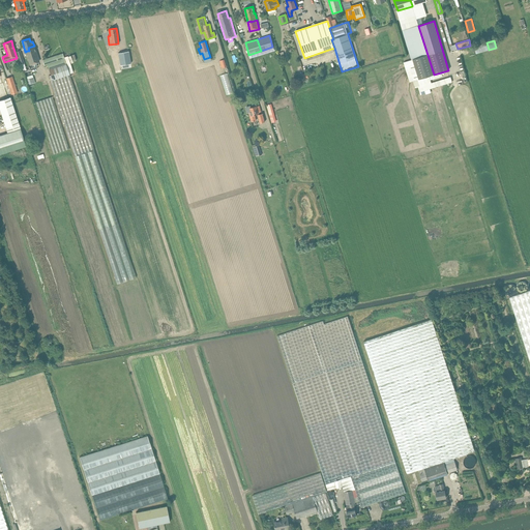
[(29,51),(27,51),(28,53),(29,53),(30,55),(26,57),(26,58),(37,55),(34,46),(28,48),(29,51)]
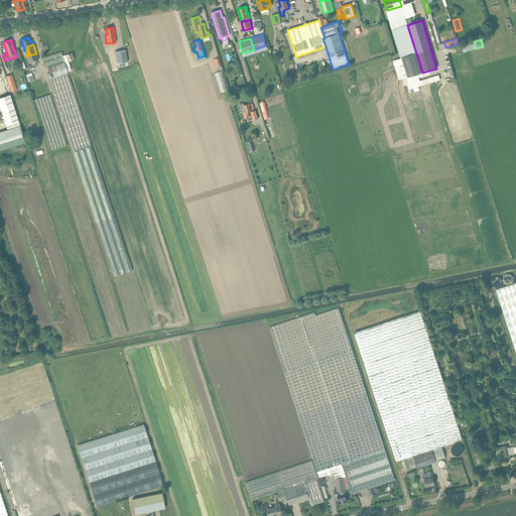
[(117,63),(127,61),(125,49),(115,51),(117,63)]
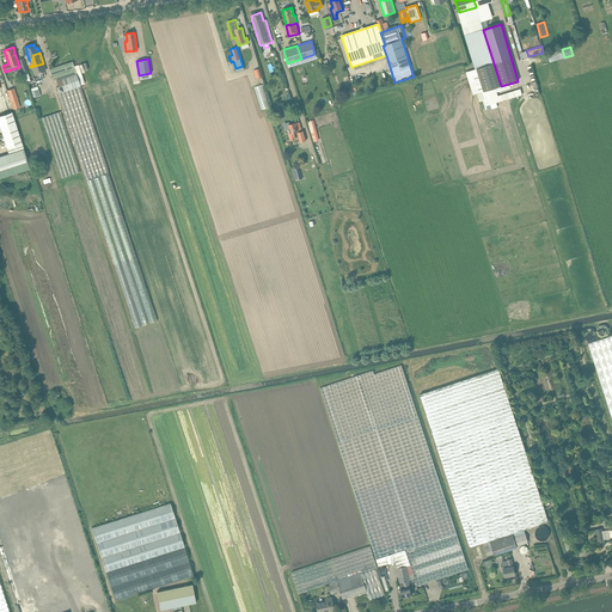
[(158,320),(80,86),(72,62),(49,71),(51,77),(55,75),(59,87),(56,87),(87,179),(86,181),(135,328),(158,320)]
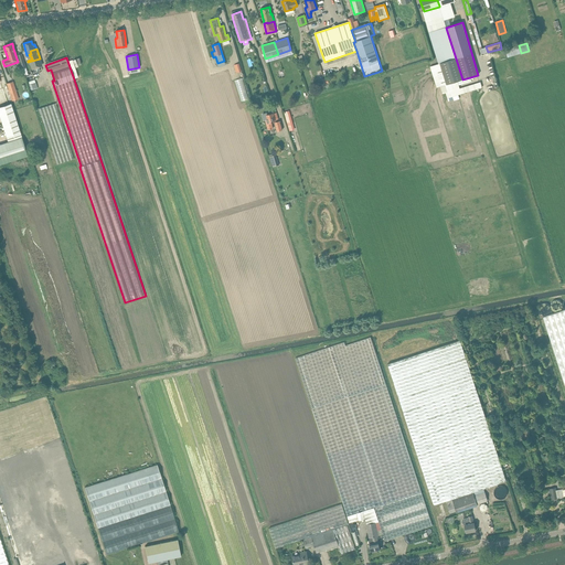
[(42,65),(40,59),(28,62),(29,64),(30,64),(31,68),(32,68),(33,72),(41,70),(39,65),(42,65)]
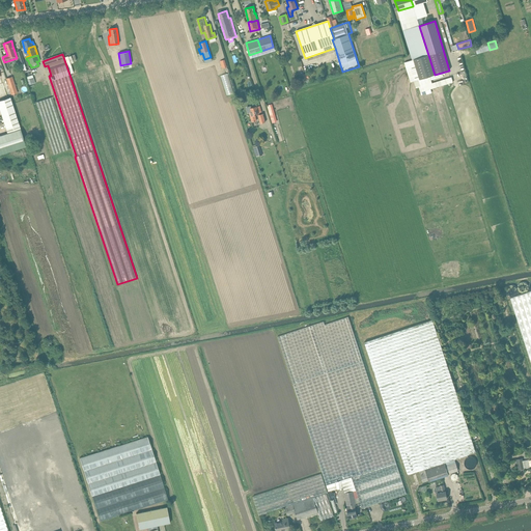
[(435,75),(428,55),(414,60),(420,80),(435,75)]
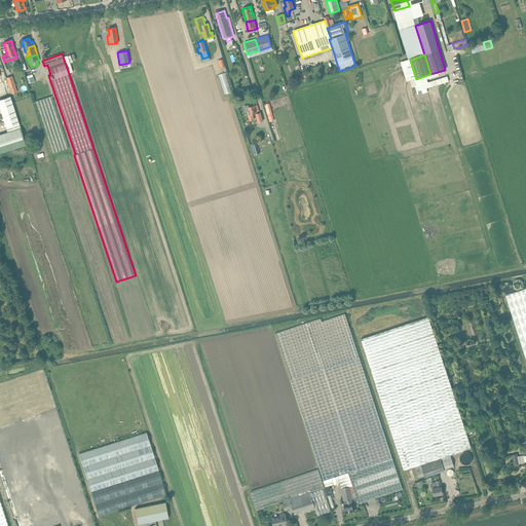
[(219,74),(224,95),(231,92),(227,72),(219,74)]
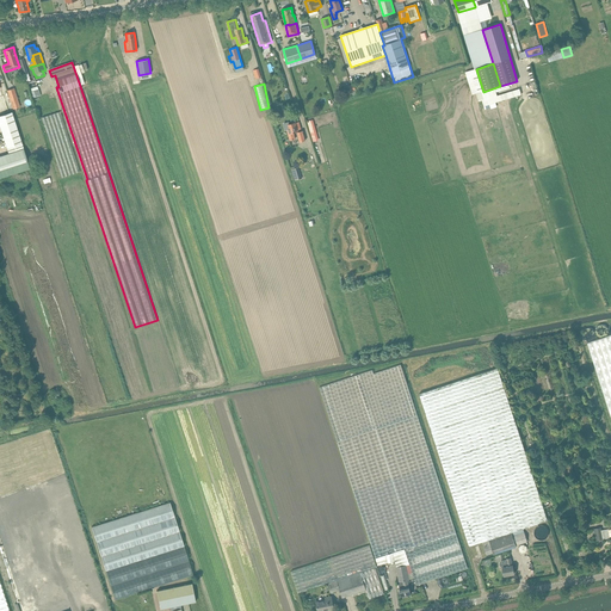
[(14,88),(7,90),(13,109),(20,106),(14,88)]
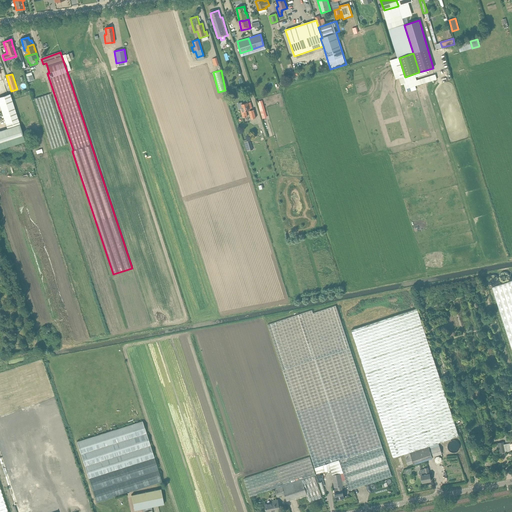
[(18,120),(10,93),(0,96),(0,106),(6,124),(18,120)]
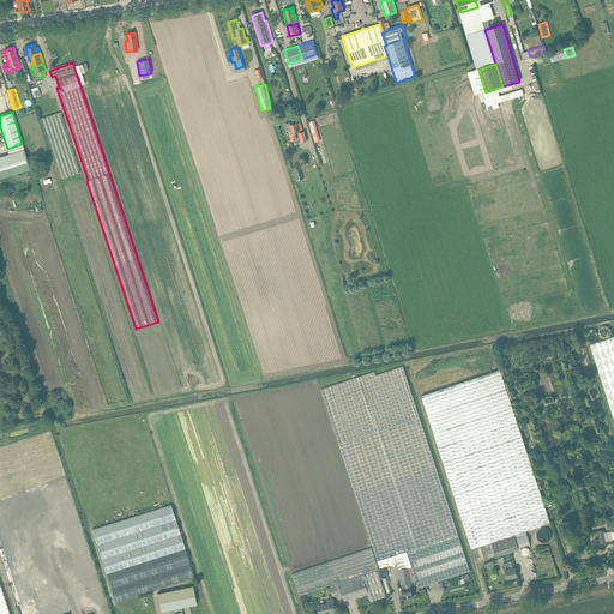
[(80,173),(60,113),(42,118),(62,179),(80,173)]
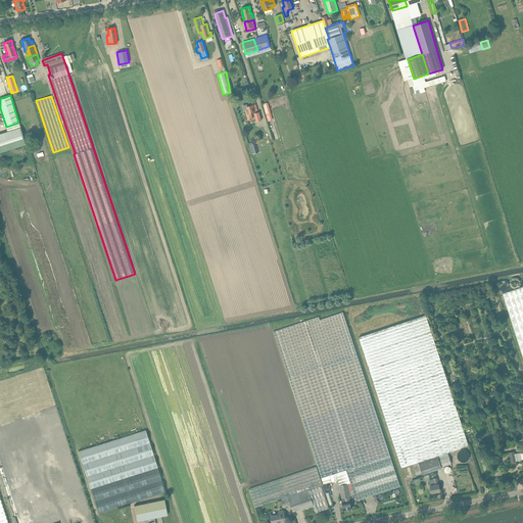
[(263,103),(268,121),(272,119),(268,102),(263,103)]
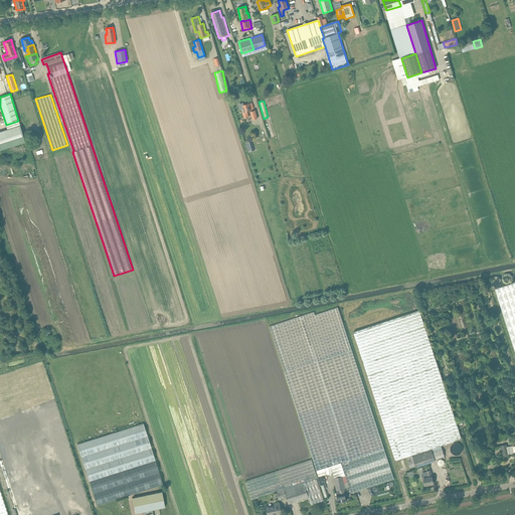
[(250,110),(249,103),(240,106),(244,119),(248,118),(247,112),(250,112),(252,121),(258,119),(254,111),(251,112),(250,110)]
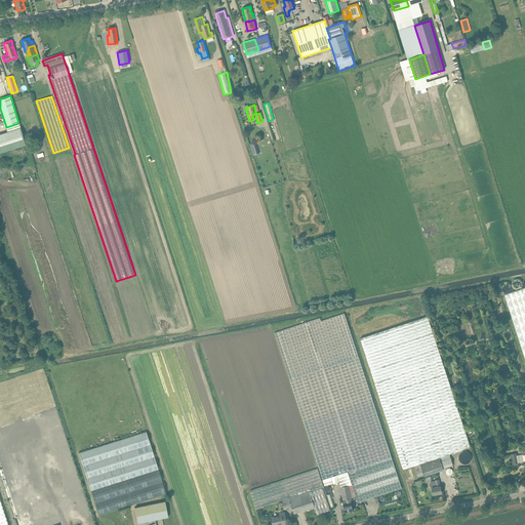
[(0,152),(26,145),(21,128),(0,134),(0,152)]
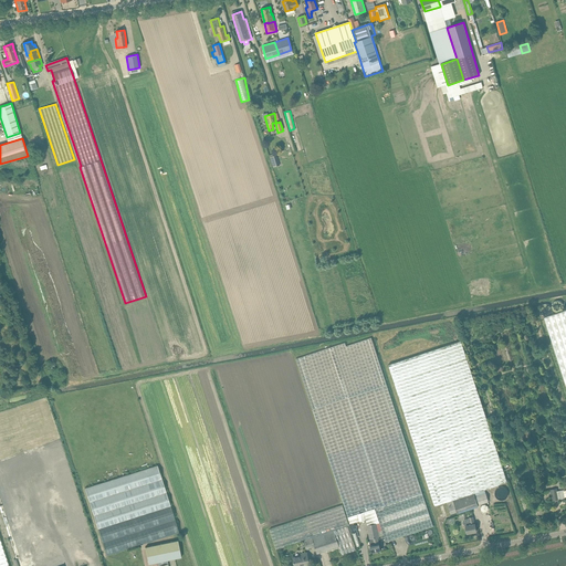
[(280,165),(276,155),(270,157),(273,167),(280,165)]
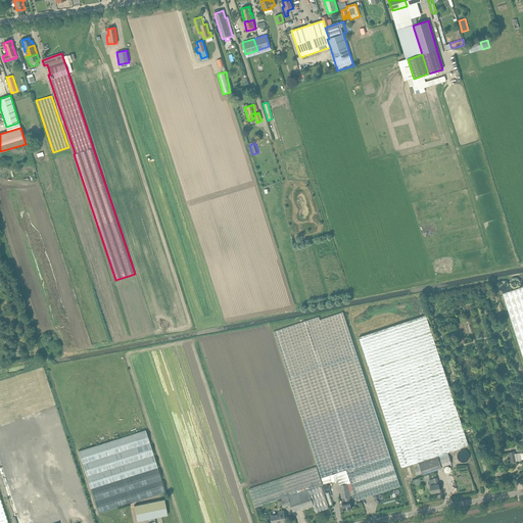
[(522,286),(503,293),(522,357),(522,286)]
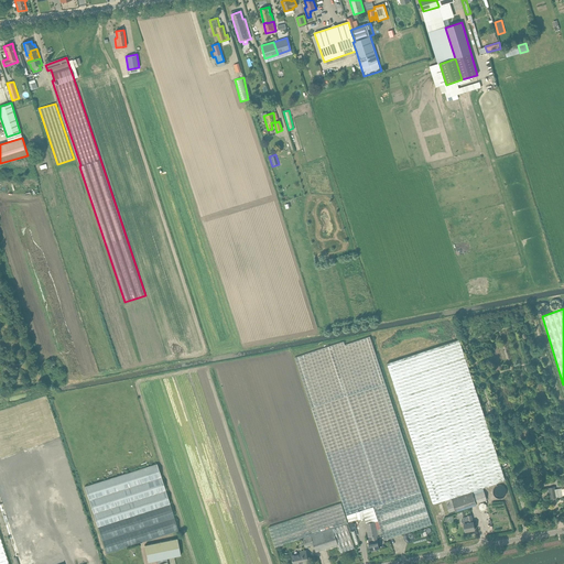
[(347,517),(373,508),(384,540),(432,524),(370,336),(345,345),(344,342),(295,357),(347,517)]
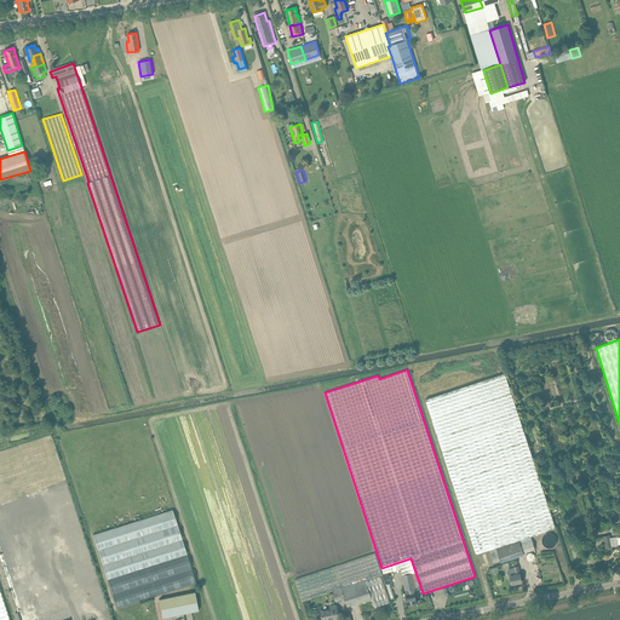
[(493,563),(500,561),(500,562),(523,555),(523,554),(535,550),(530,537),(556,528),(505,373),(425,400),(476,555),(489,550),(493,563)]
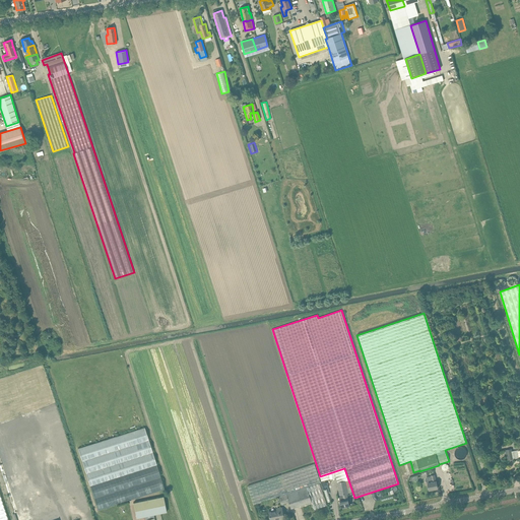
[(99,511),(165,490),(143,428),(77,449),(92,492),(99,511)]
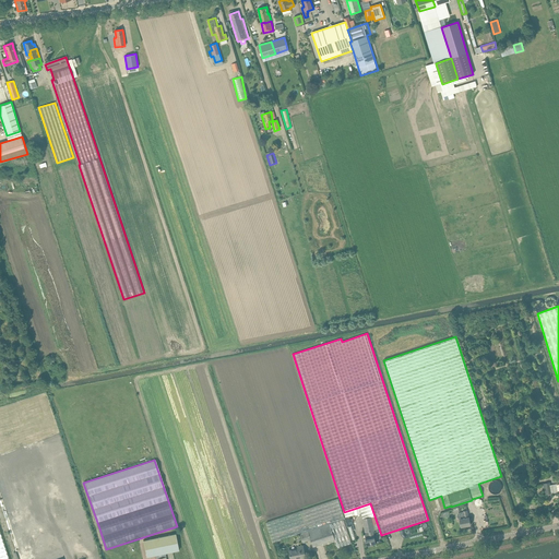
[(545,495),(558,491),(556,484),(550,485),(550,482),(543,484),(545,495)]
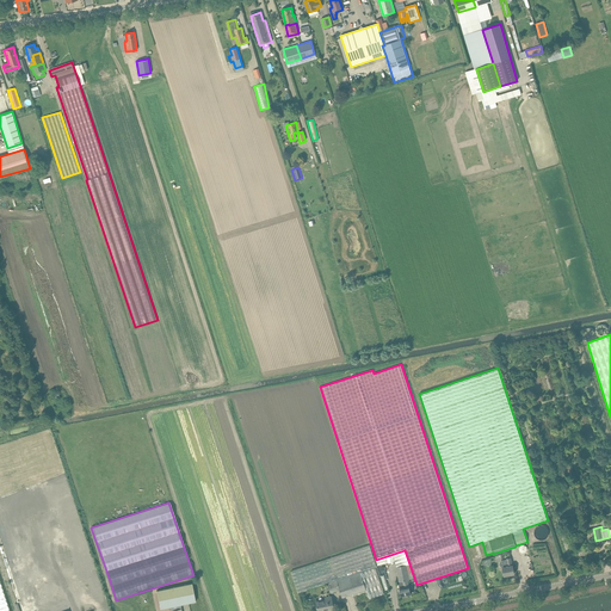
[(327,584),(376,567),(377,567),(375,561),(370,545),(291,572),(298,593),(327,584)]
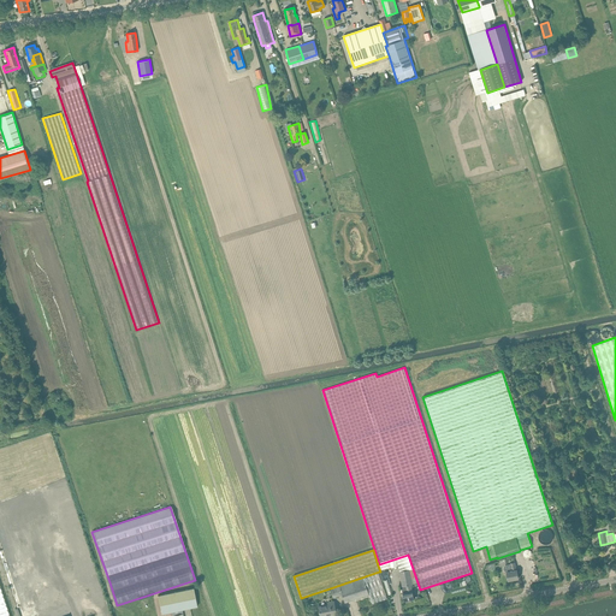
[(408,555),(379,564),(381,570),(391,567),(398,566),(400,572),(403,588),(402,588),(404,600),(414,599),(413,591),(412,591),(410,585),(412,585),(410,578),(415,578),(413,570),(414,570),(408,555)]
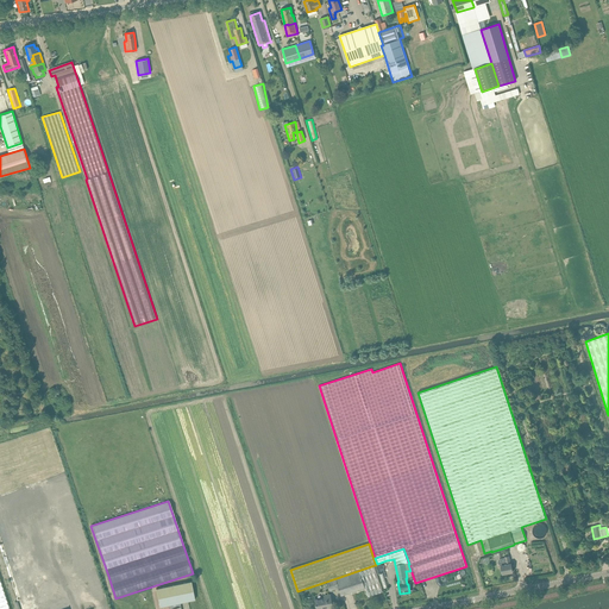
[(498,559),(498,562),(498,564),(500,565),(501,565),(501,567),(502,573),(513,572),(512,566),(510,564),(509,556),(504,557),(504,558),(500,559),(498,559)]
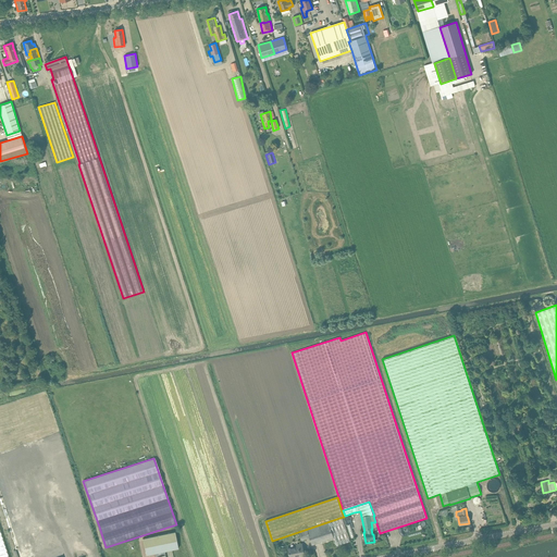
[(350,541),(343,517),(298,532),(301,541),(309,537),(312,545),(334,537),(336,545),(350,541)]
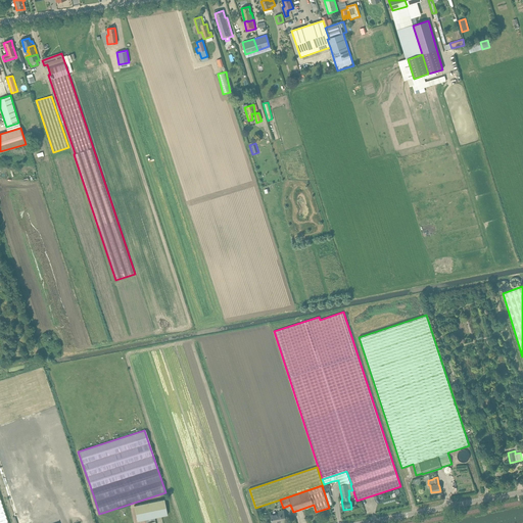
[(164,500),(134,506),(137,519),(137,521),(146,519),(154,518),(168,515),(167,513),(164,500)]
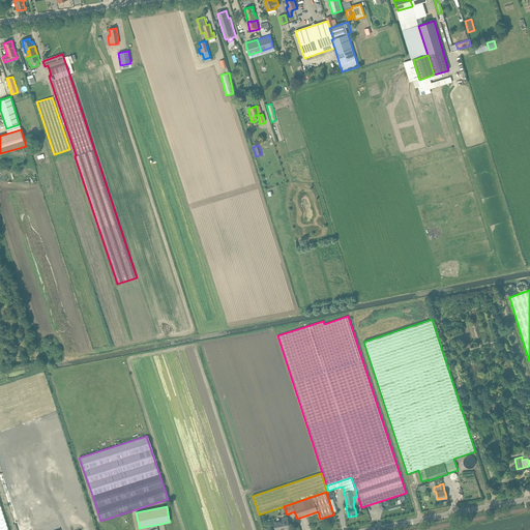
[(280,529),(290,528),(288,520),(288,517),(282,518),(282,520),(274,522),(275,529),(280,529)]
